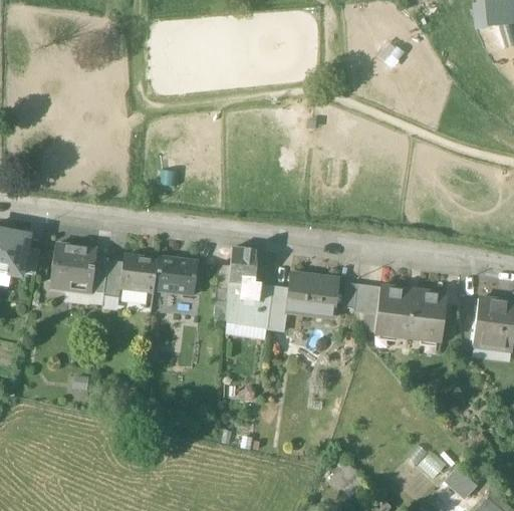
[(476,0),(478,23),(507,20),(505,0),(476,0)]
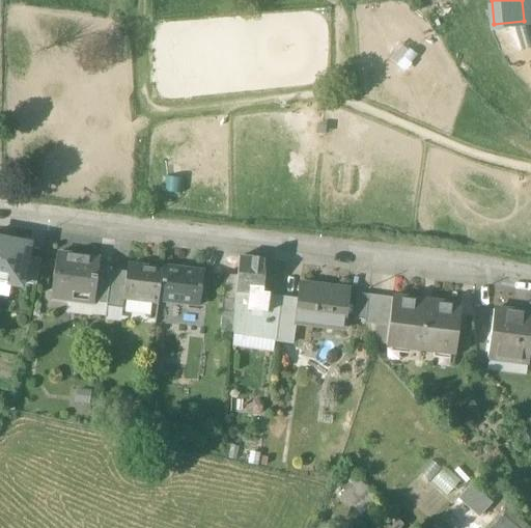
[(31,243),(0,237),(0,282),(23,286),(24,281),(29,257),(31,243)]
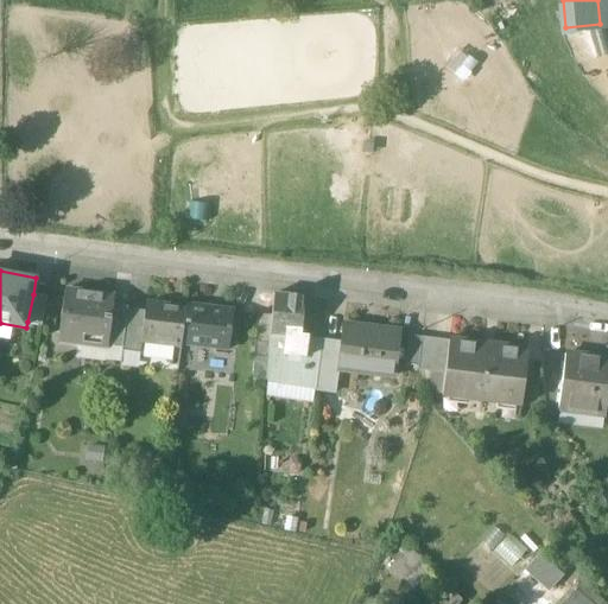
[(115,294),(65,288),(59,341),(108,347),(109,344),(113,316),(115,294)]
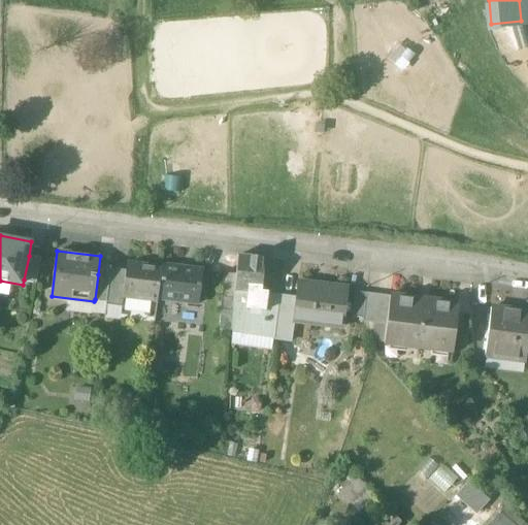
[(265,257),(238,254),(235,290),(261,292),(265,257)]
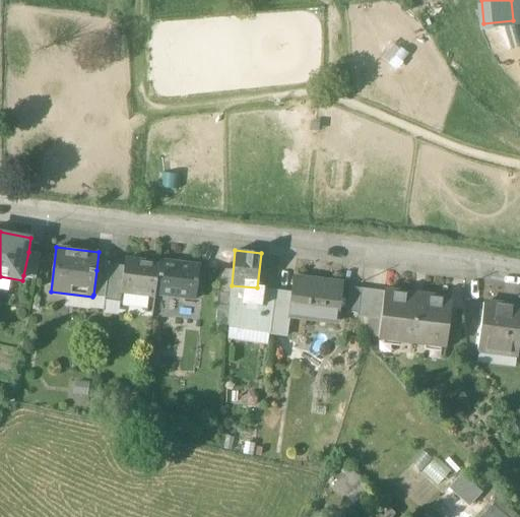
[(41,254),(28,252),(23,275),(37,277),(41,254)]
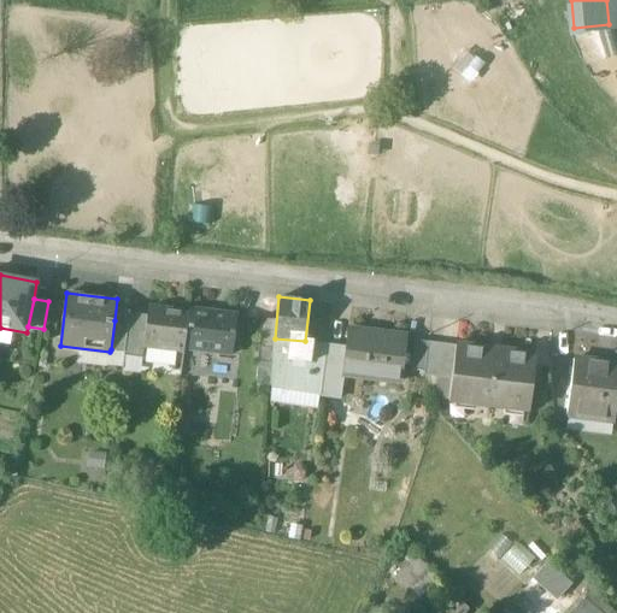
[(188,311),(148,306),(147,313),(144,345),(183,349),(184,347),(188,311)]
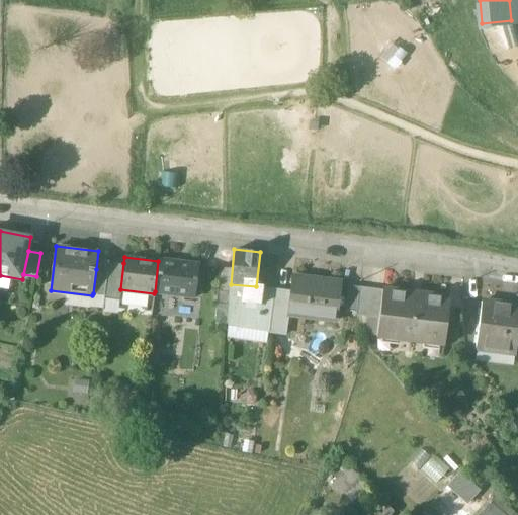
[(199,265),(159,259),(158,261),(155,291),(194,296),(199,265)]
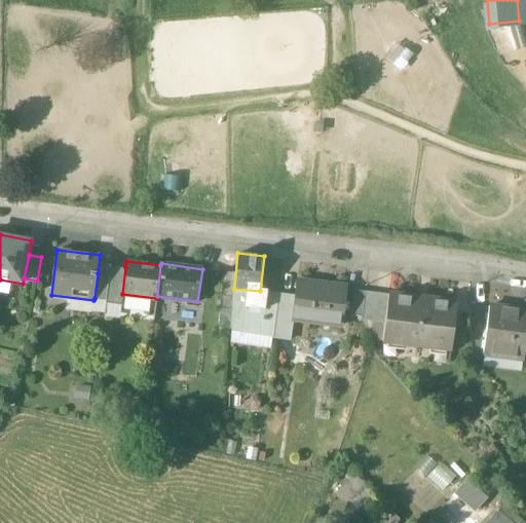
[(125,267),(110,265),(106,300),(106,302),(121,304),(122,294),(125,267)]
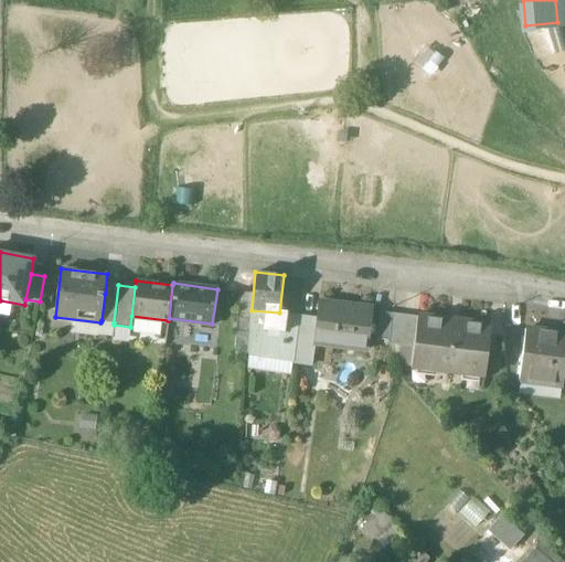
[(252,292),(238,290),(236,331),(249,331),(252,292)]
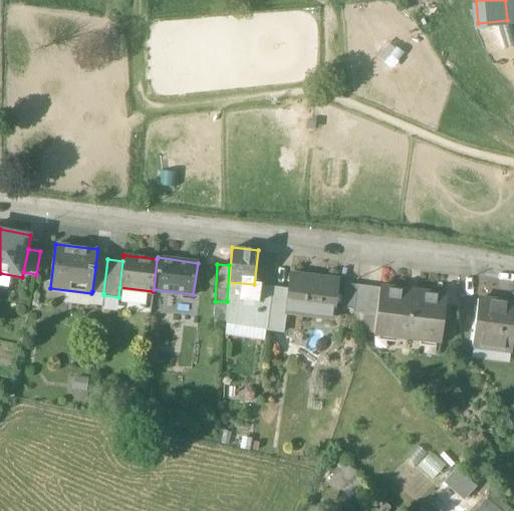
[(106,268),(95,267),(92,291),(103,293),(106,268)]
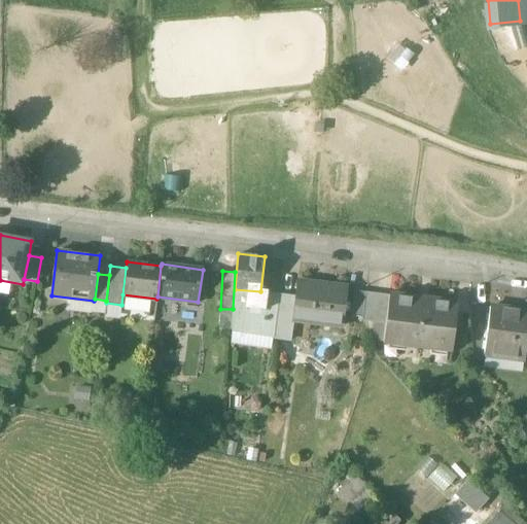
[(347,287),(297,281),(295,297),(292,317),(294,317),(342,324),(347,287)]
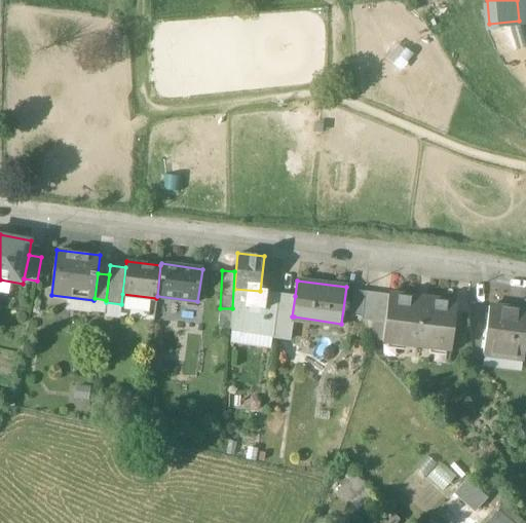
[(260,291),(234,289),(233,308),(231,328),(231,331),(262,334),(264,318),(267,293),(260,292),(260,291)]
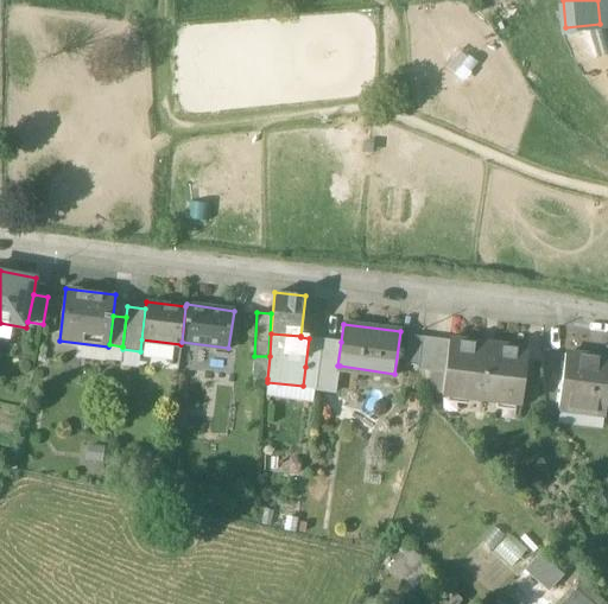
[(409,334),(405,362),(419,364),(423,335),(409,334)]
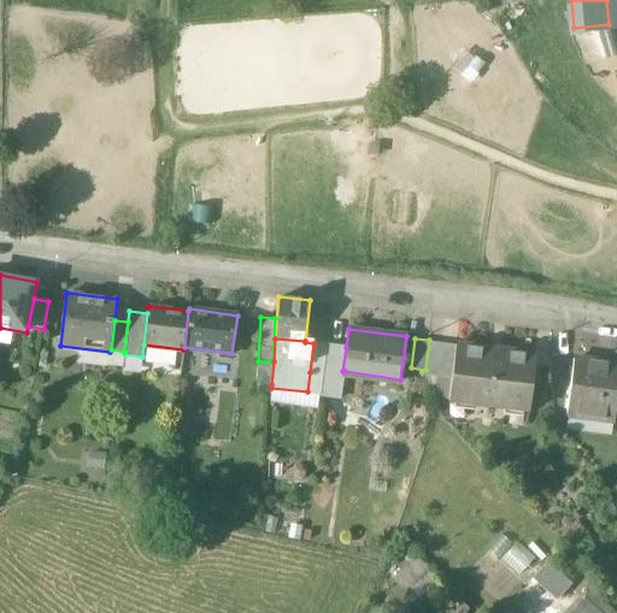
[(456,343),(429,340),(425,370),(424,373),(451,377),(456,343)]
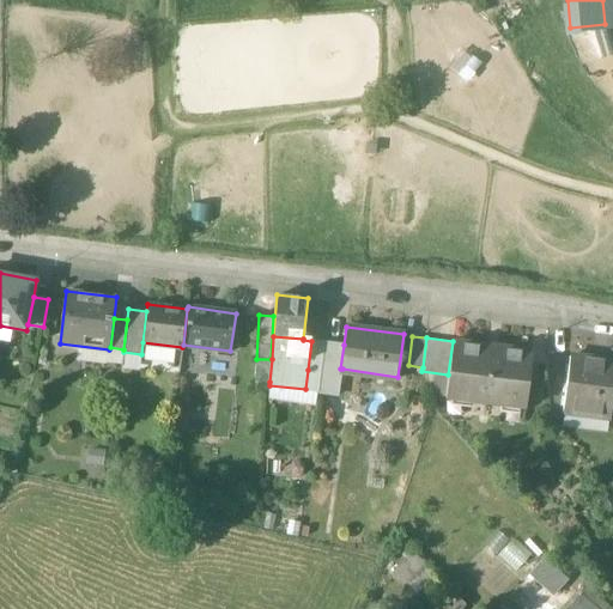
[(325,342),(311,341),(308,370),(321,372),(325,342)]
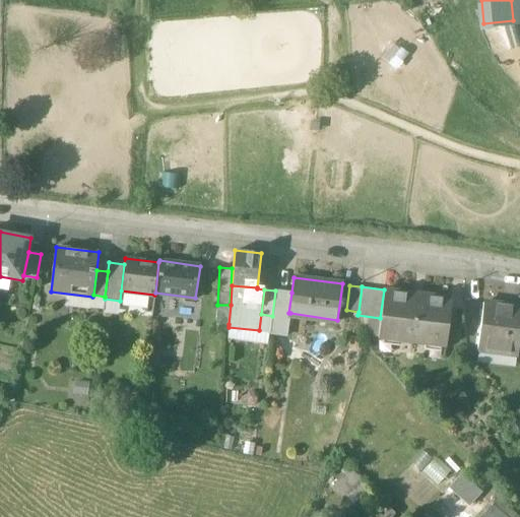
[(451,299),(384,289),(380,318),(378,339),(445,348),(451,299)]
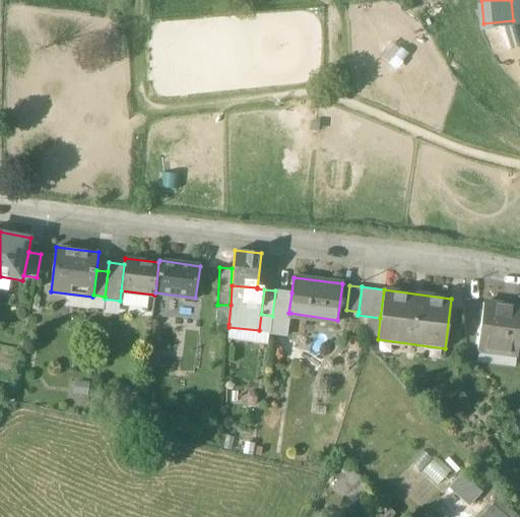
[(291,293),(275,291),(272,316),(270,331),(287,334),(290,313),(288,313),(291,293)]
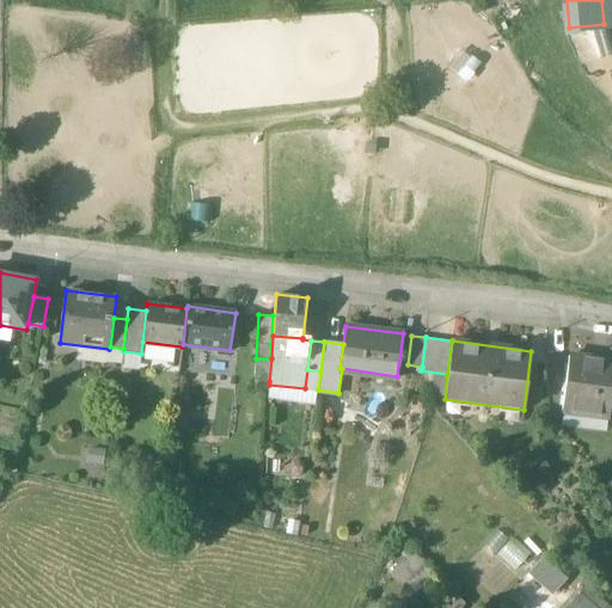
[(611,361),(568,356),(562,412),(611,417),(611,401),(611,361)]
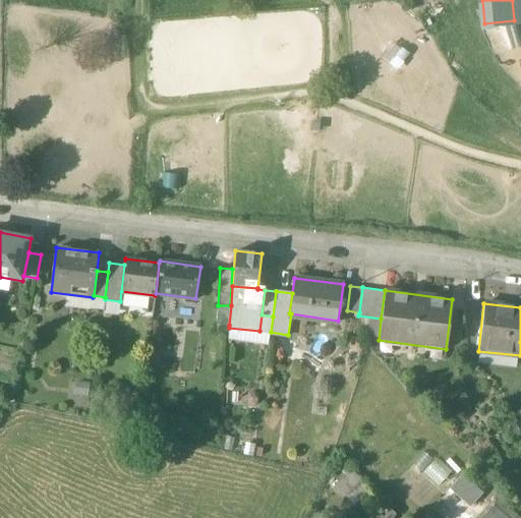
[(230,305),(218,305),(217,325),(229,325),(231,305),(230,305)]
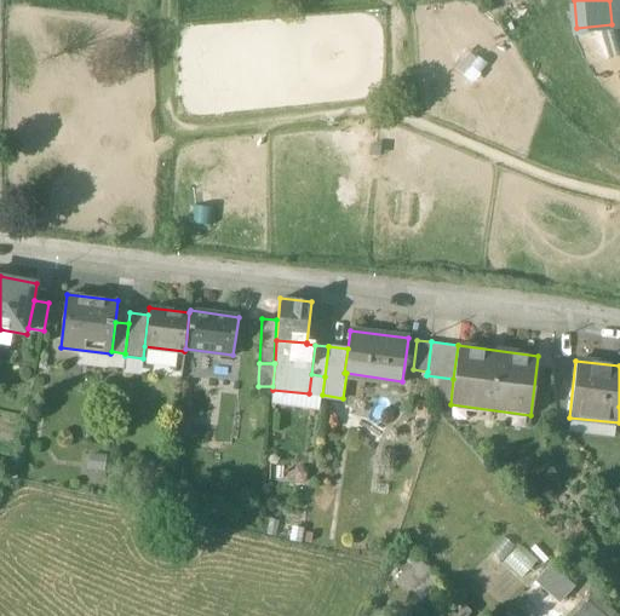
[(325,376),(311,374),(309,393),(322,395),(325,376)]
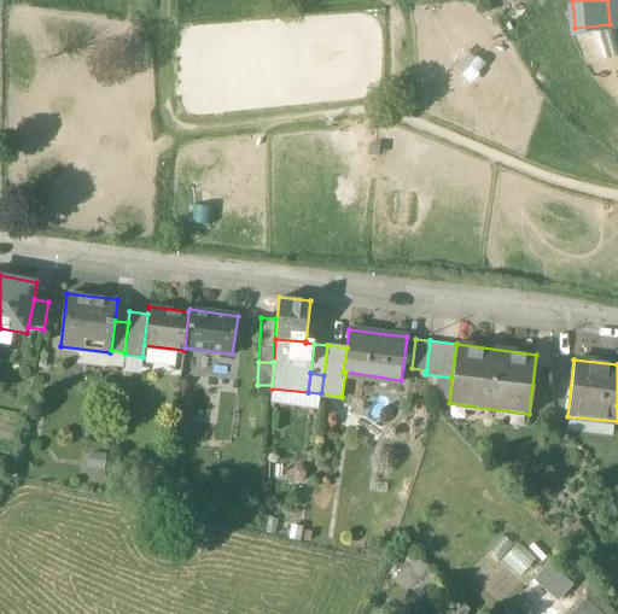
[(427,567),(417,557),(407,567),(418,577),(427,567)]
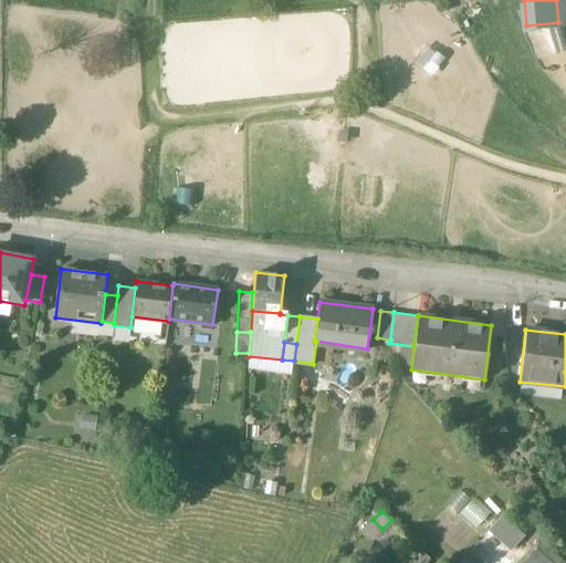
[(543,540),(524,562),(559,562),(565,558),(543,540)]
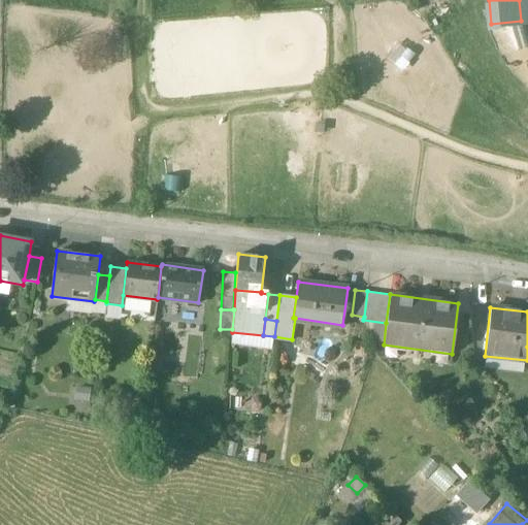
[(394,512),(381,524),(394,524),(401,518),(394,512)]
